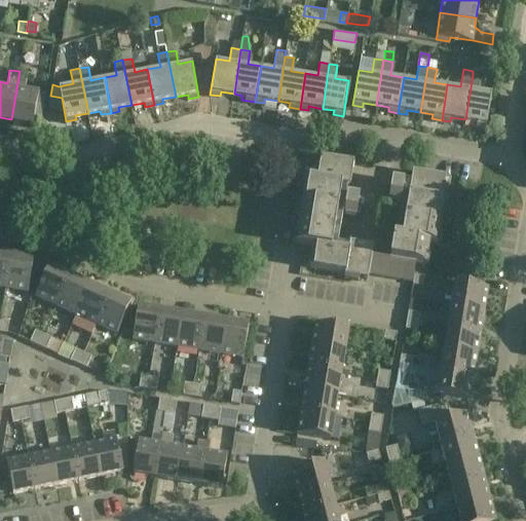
[(20,71),(11,119),(33,123),(39,88),(26,86),(28,73),(20,71)]
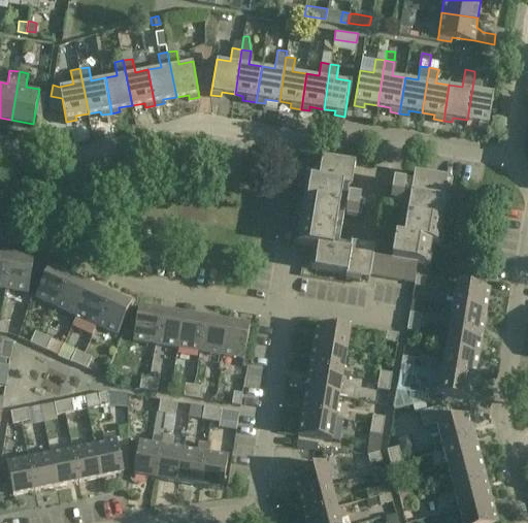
[(474,75),(467,120),(479,122),(477,126),(488,128),(493,92),(480,90),(482,76),(474,75)]
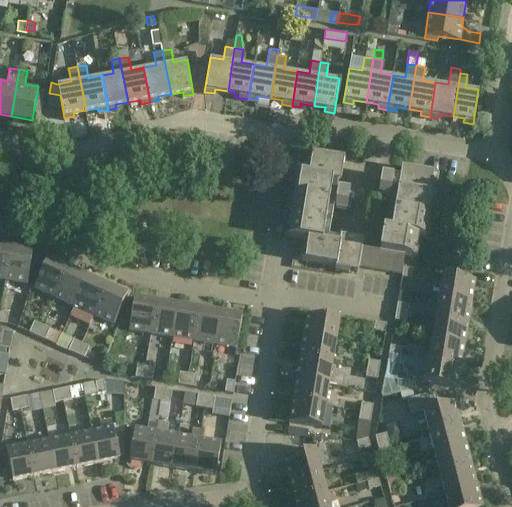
[(299,170),(288,235),(306,237),(302,259),(336,264),(335,268),(357,272),(363,238),(341,234),(339,242),(323,239),(333,176),(341,178),(344,155),(310,149),(307,171),(299,170)]
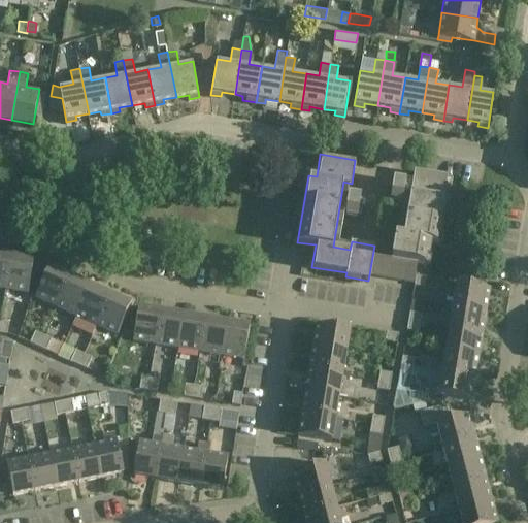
[(383,256),(380,274),(414,280),(417,262),(427,263),(431,241),(439,242),(450,175),(415,170),(403,236),(395,234),(392,257),(383,256)]
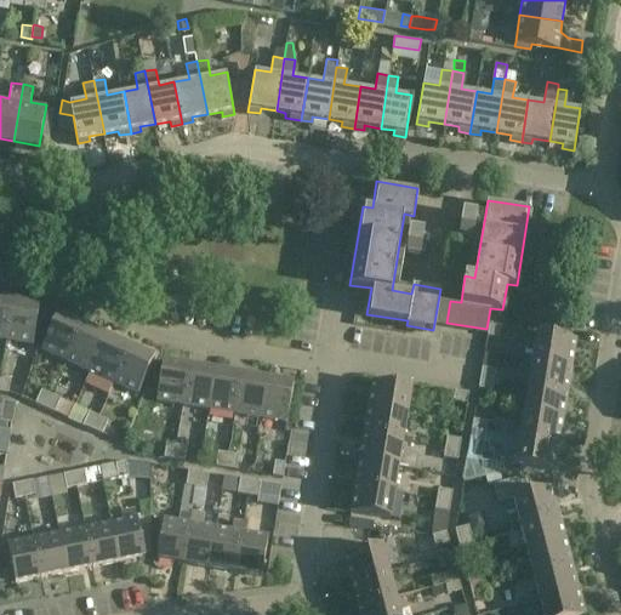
[(463,209),(459,233),(474,237),(478,211),(463,209)]
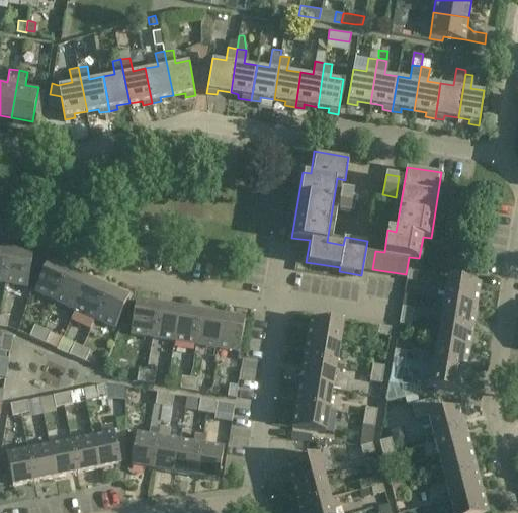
[(342,189),(339,209),(351,211),(354,191),(342,189)]
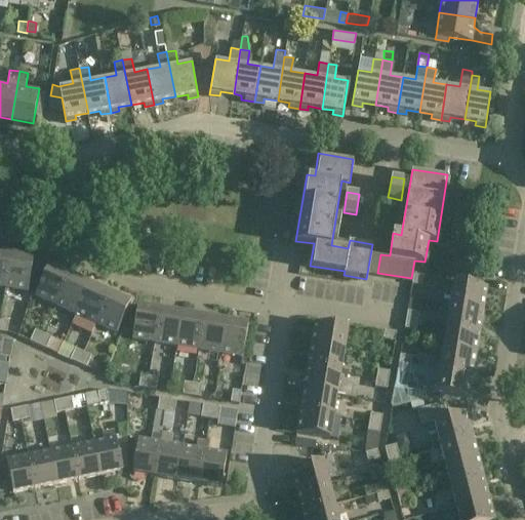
[(10,252),(0,250),(0,284),(4,285),(10,252)]
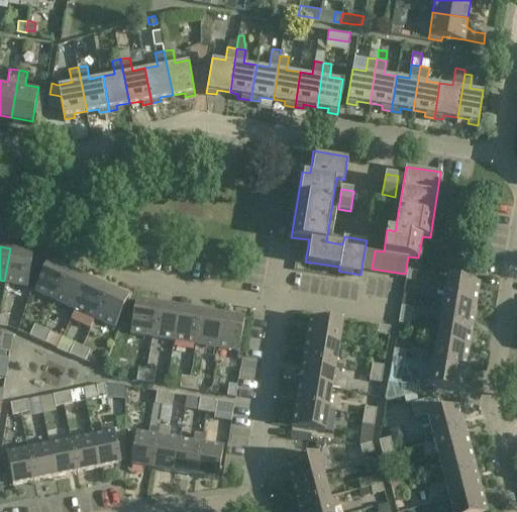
[(10,248),(4,281),(27,285),(32,251),(10,248)]
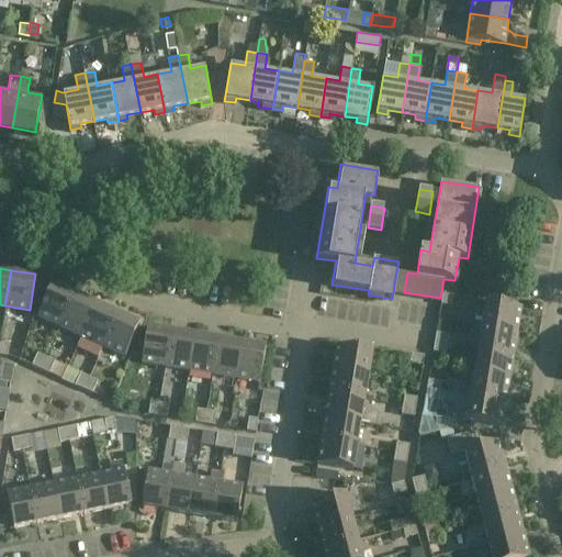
[(60,325),(76,292),(53,281),(37,314),(60,325)]
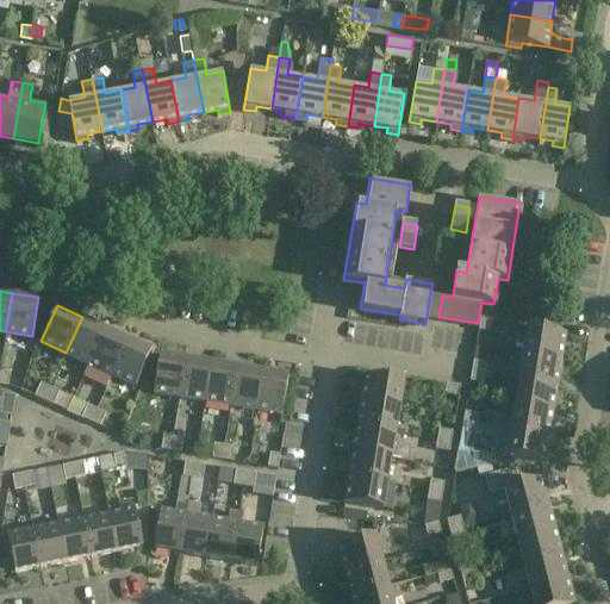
[(479,324),(479,325),(479,327),(491,328),(493,317),(480,316),(479,324)]
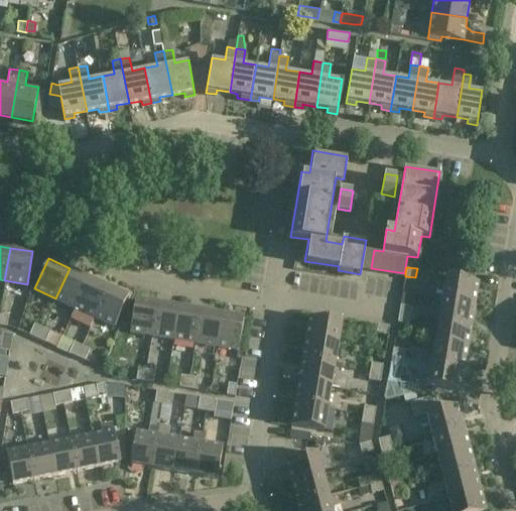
[(70,268),(55,298),(75,306),(88,277),(70,268)]
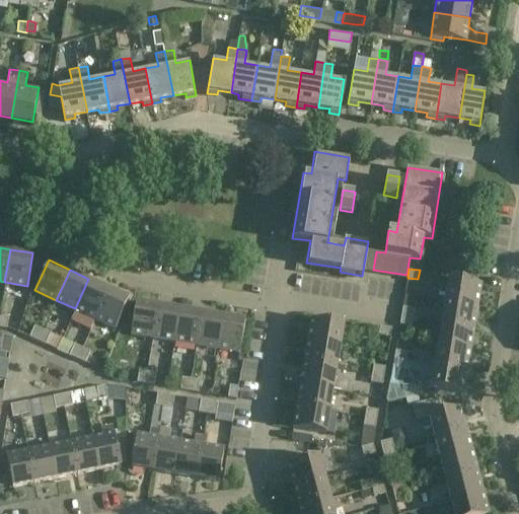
[(449,277),(445,297),(478,302),(482,282),(449,277)]
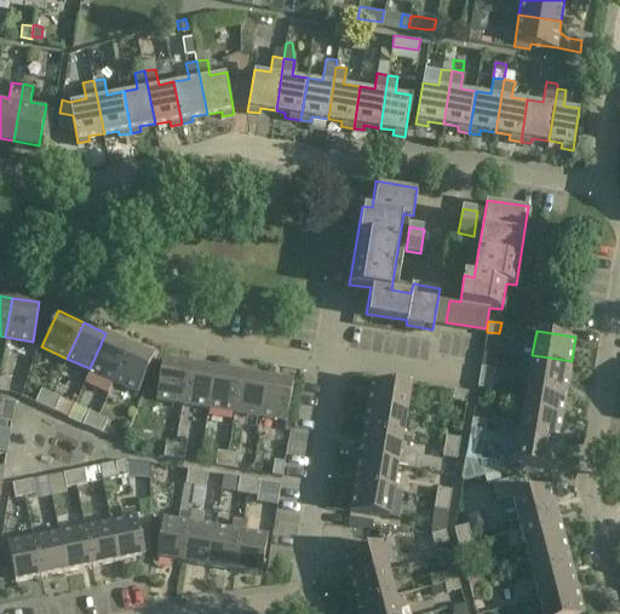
[(105,333),(90,368),(113,379),(130,343),(105,333)]
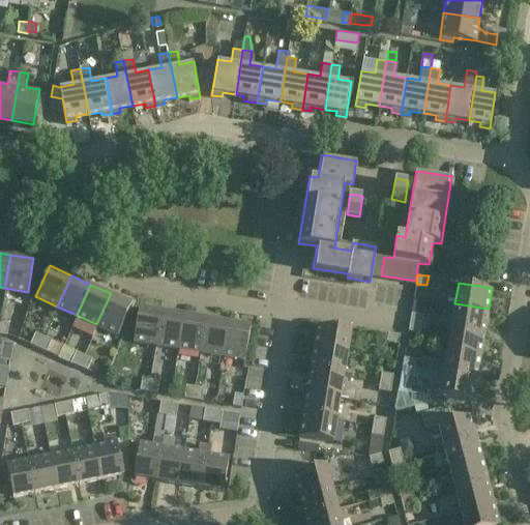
[(111,293),(96,324),(118,334),(131,303),(111,293)]
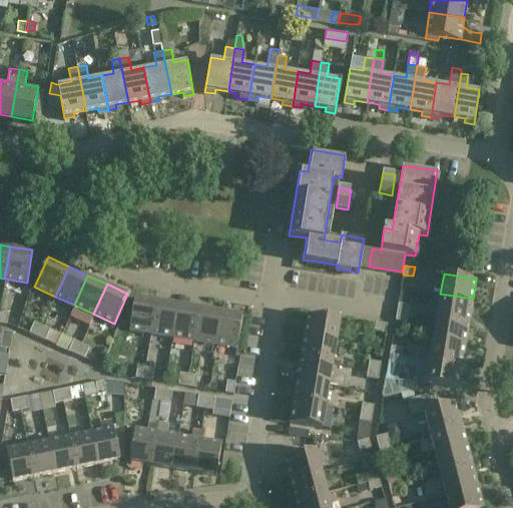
[(440,294),(437,316),(469,321),(473,299),(440,294)]
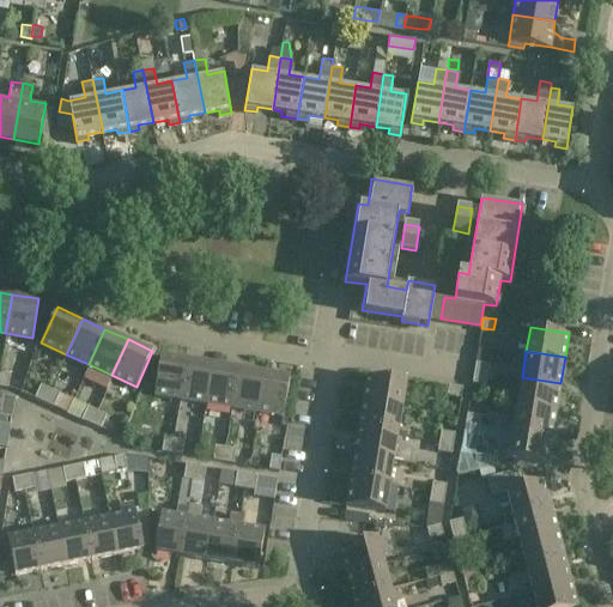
[(181,398),(188,359),(161,354),(155,393),(181,398)]
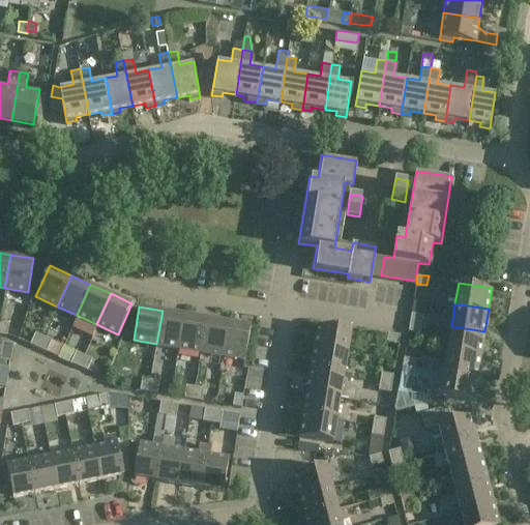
[(184,314),(163,311),(156,344),(179,347),(184,314)]
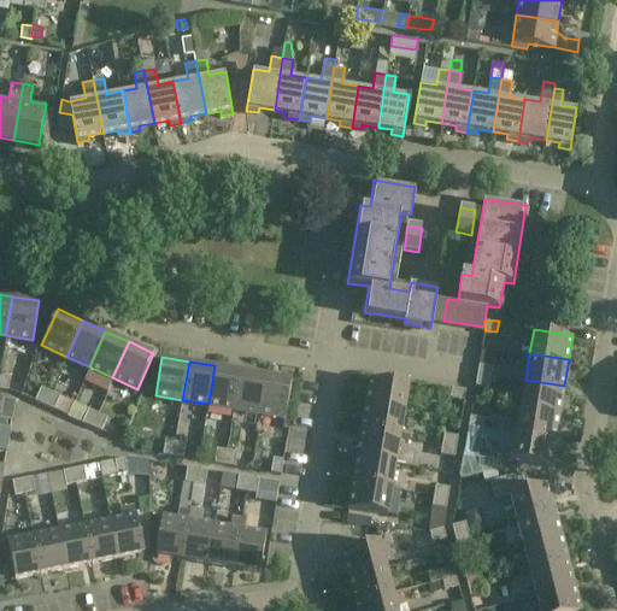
[(477,372),(492,375),(494,365),(480,362),(479,368),(477,372)]
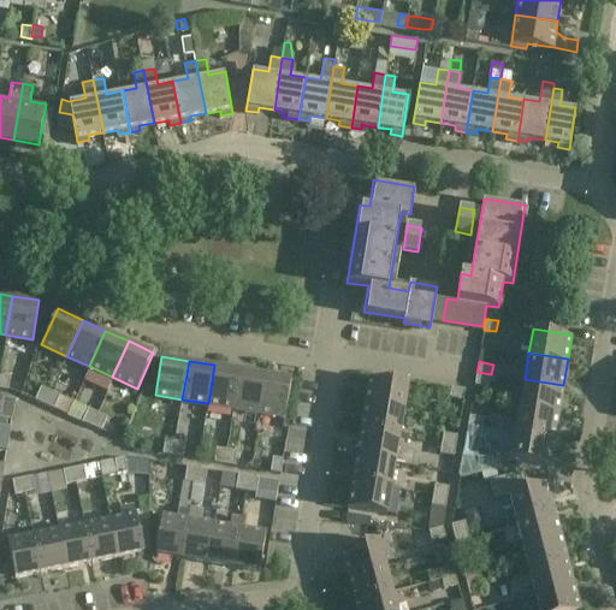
[(214,365),(208,403),(232,408),(238,368),(214,365)]
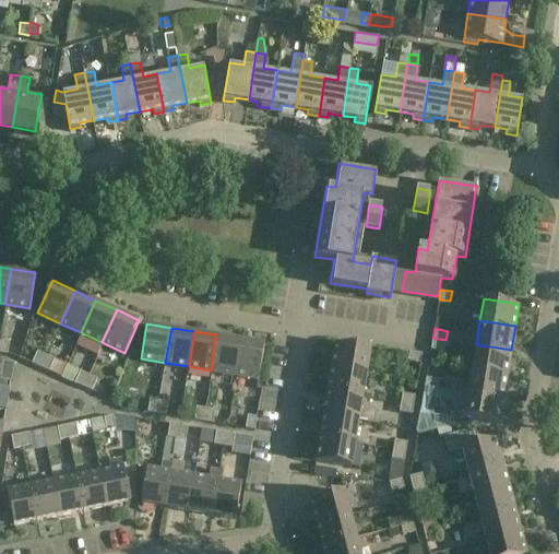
[(241,339),(216,334),(211,370),(236,375),(241,339)]
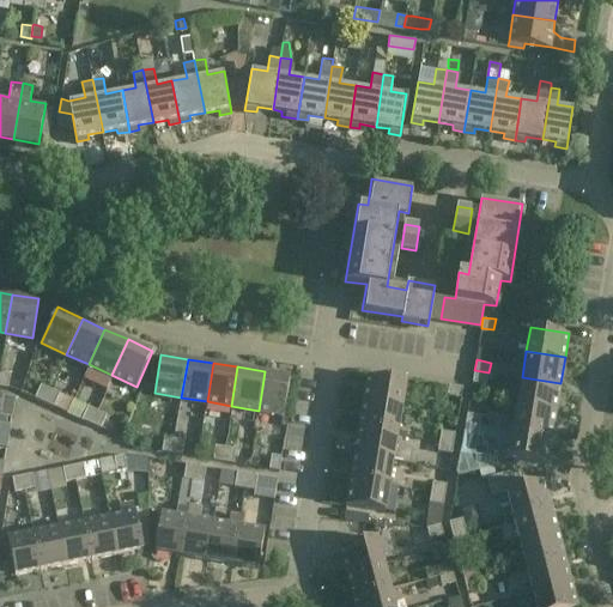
[(0,368),(0,382),(10,384),(12,370),(0,368)]
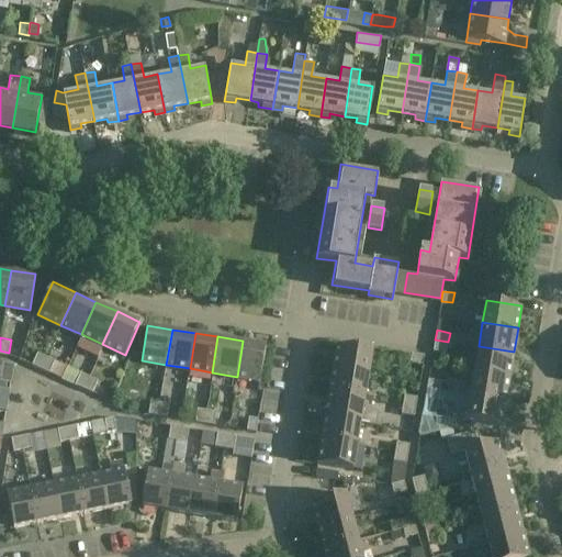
[(448,342),(435,340),(434,348),(447,351),(448,342)]
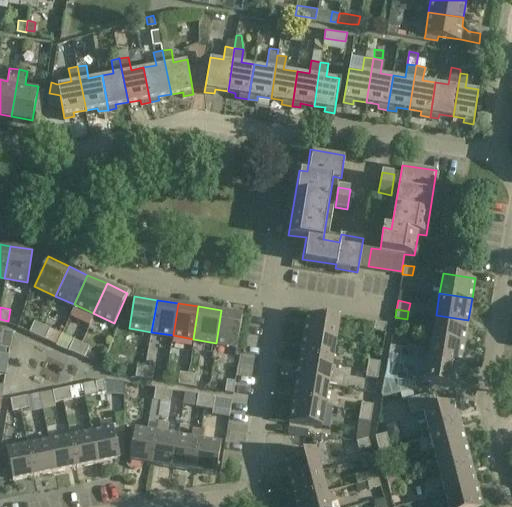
[(242,314),(221,310),(216,343),(237,346),(242,314)]
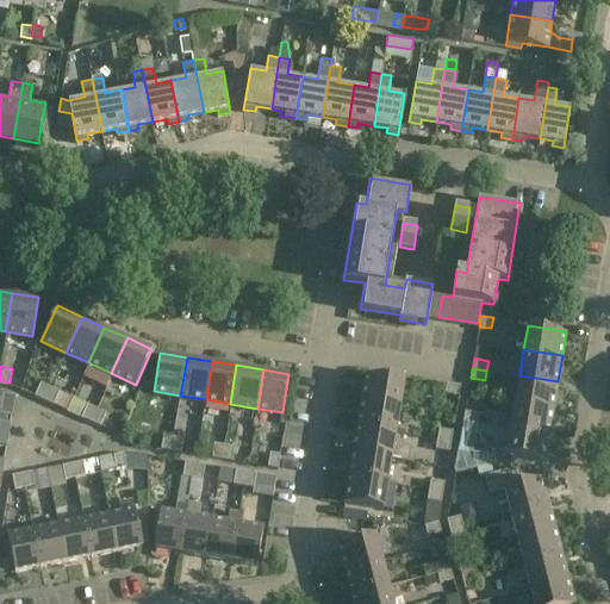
[(362,398),(400,404),(404,379),(366,372),(362,398)]
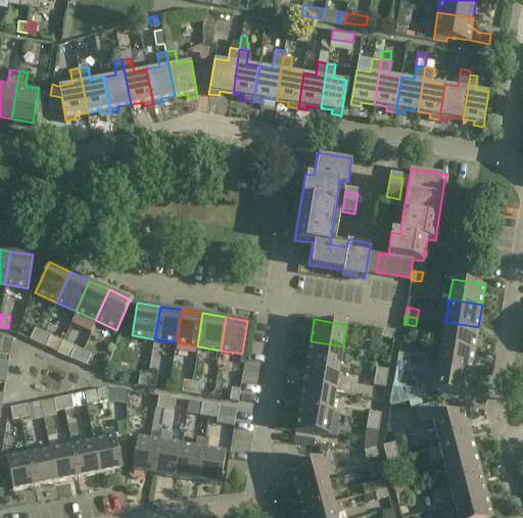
[(478,327),(445,322),(441,343),(474,348),(478,327)]
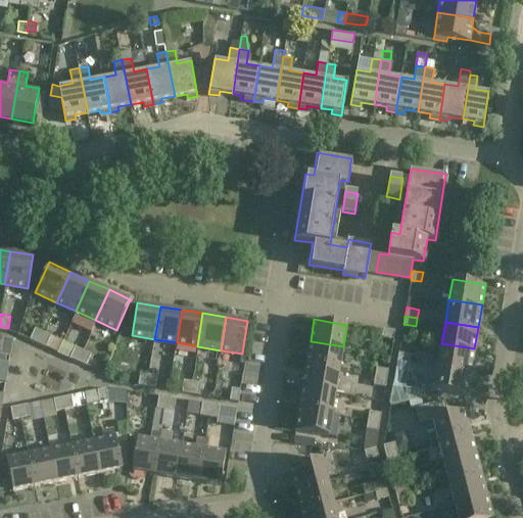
[(39,341),(44,329),(36,326),(31,337),(39,341)]
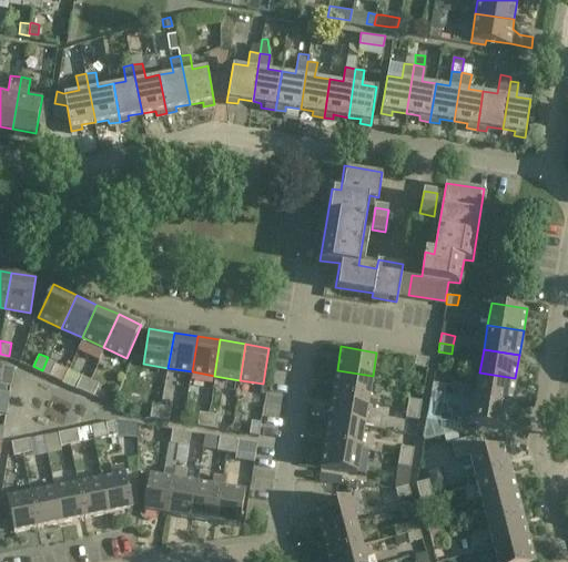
[(416,354),(415,363),(427,366),(429,356),(416,354)]
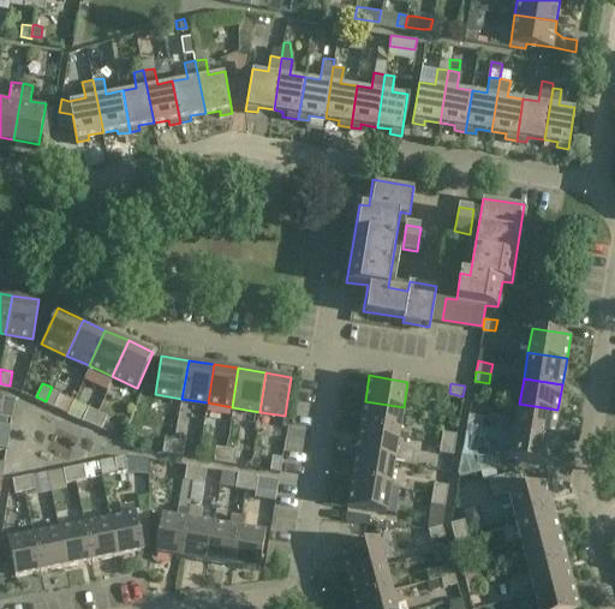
[(52,387),(46,401),(67,411),(75,398),(52,387)]
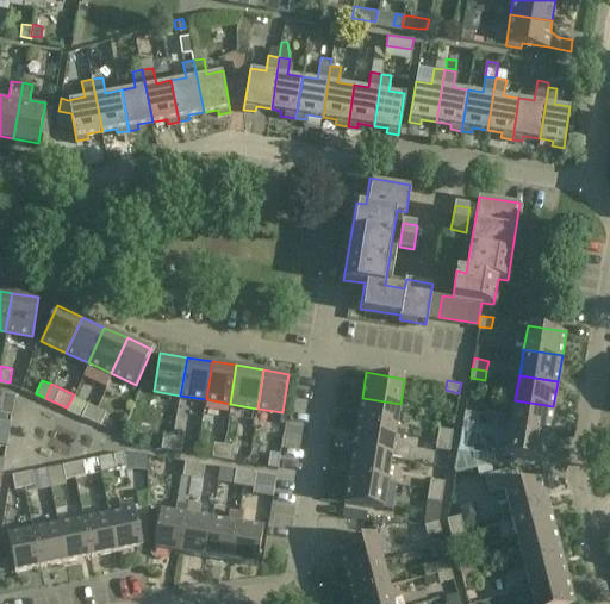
[(0,392),(0,394),(0,409),(12,411),(16,394),(0,392)]
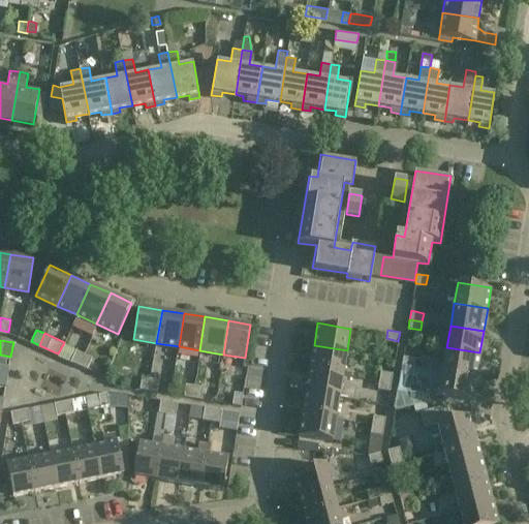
[(64,342),(58,353),(79,363),(84,351),(64,342)]
